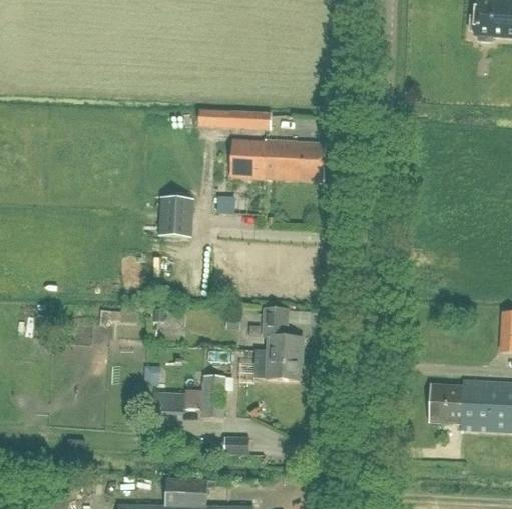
[(476,0),(475,15),(469,15),(468,30),(473,30),(473,35),(476,35),(476,41),(492,42),(492,36),(511,37),(511,0),(476,0)]
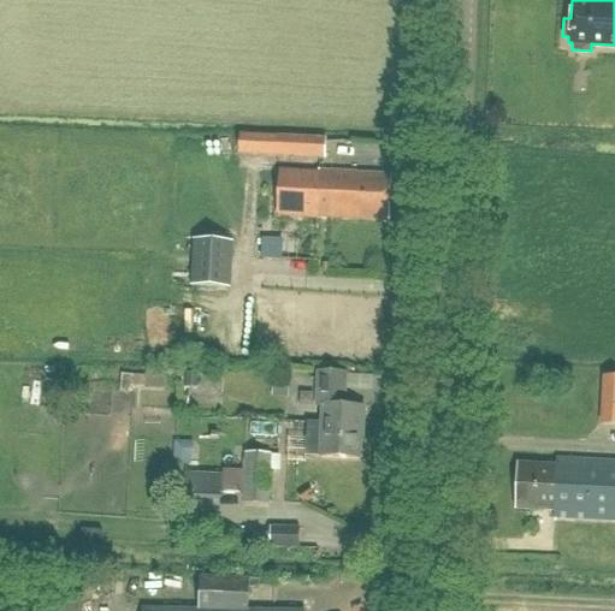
[(321,134),(273,132),(238,131),(237,150),(272,152),(320,153),(321,134)]
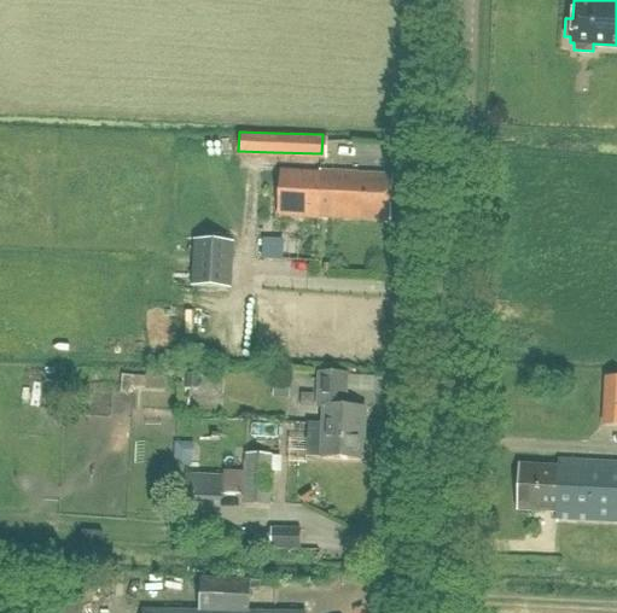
[(318,169),(315,215),(388,217),(390,170),(358,169),(358,168),(318,167),(318,169)]
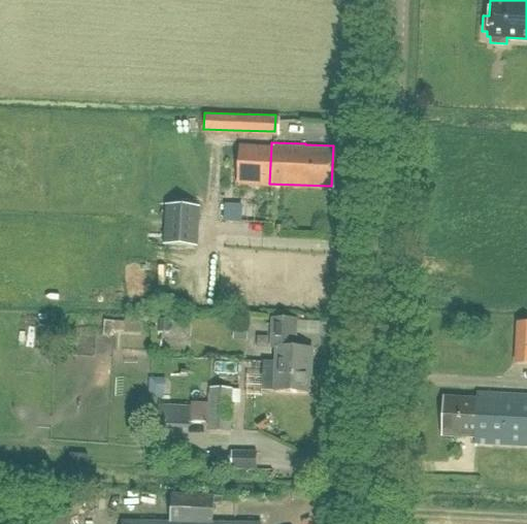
[(179,143),(178,155),(196,157),(197,144),(179,143)]
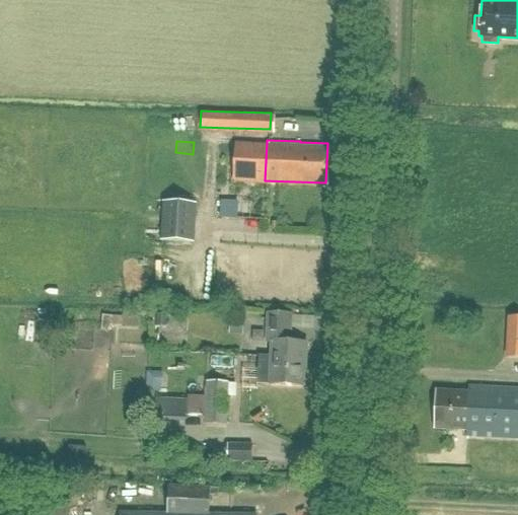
[(265,180),(267,142),(234,141),(232,178),(265,180)]
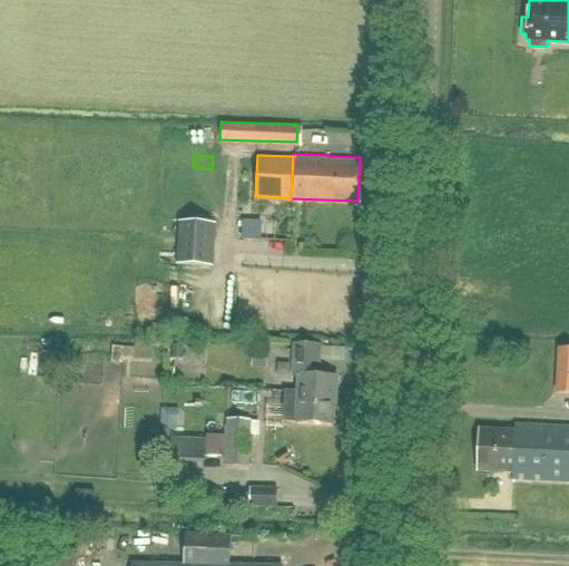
[(178,218),(176,262),(212,264),(214,221),(178,218)]
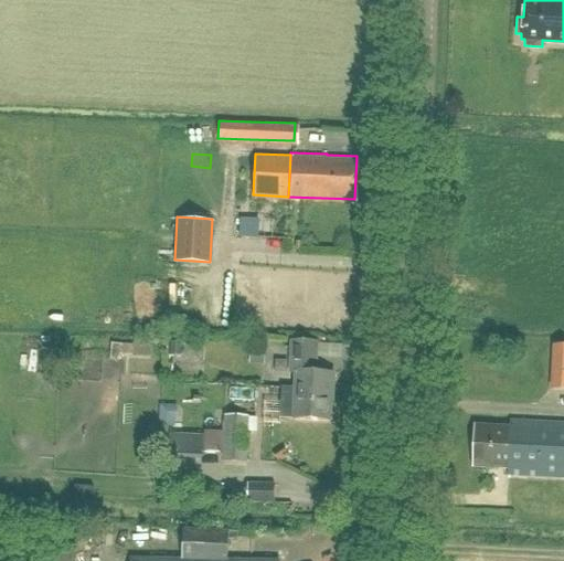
[(291,339),(290,370),(295,370),(294,385),(280,384),(279,415),(293,415),(293,416),(330,417),(331,370),(315,370),(316,340),(291,339)]
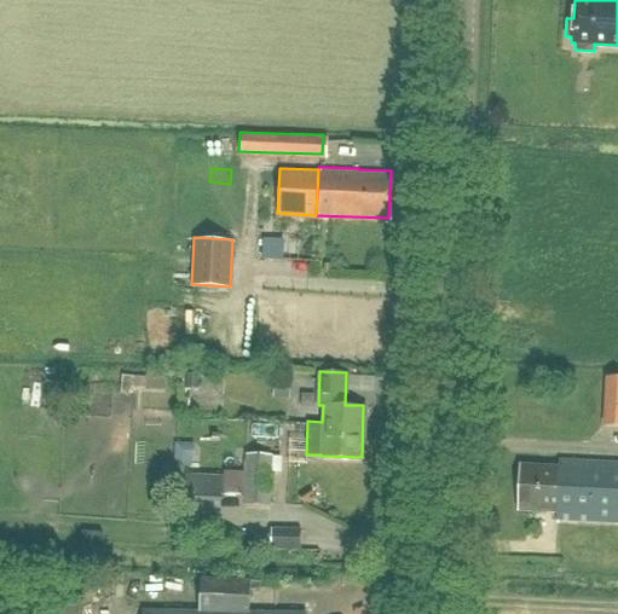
[(617,421),(617,377),(606,377),(604,421),(617,421)]
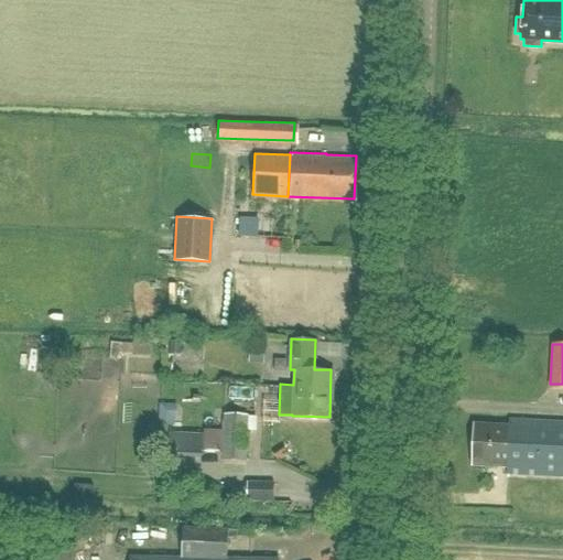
[(248,345),(248,361),(263,361),(263,345),(248,345)]
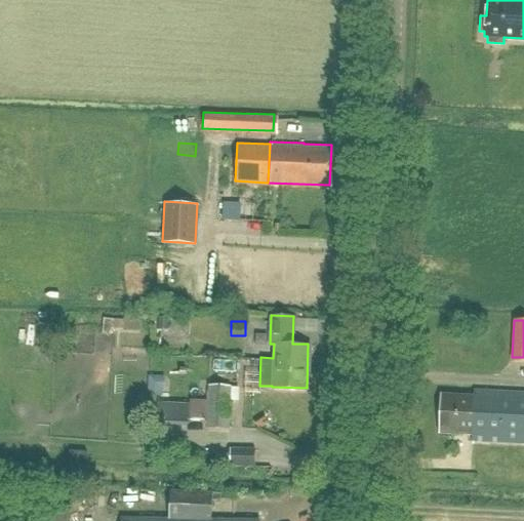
[(147,373),(146,394),(161,395),(161,390),(163,390),(163,374),(147,373)]
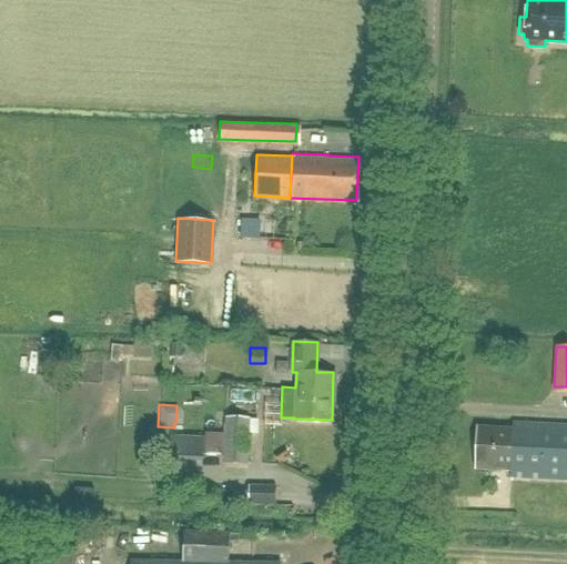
[(247,462),(249,416),(223,415),(222,461),(247,462)]
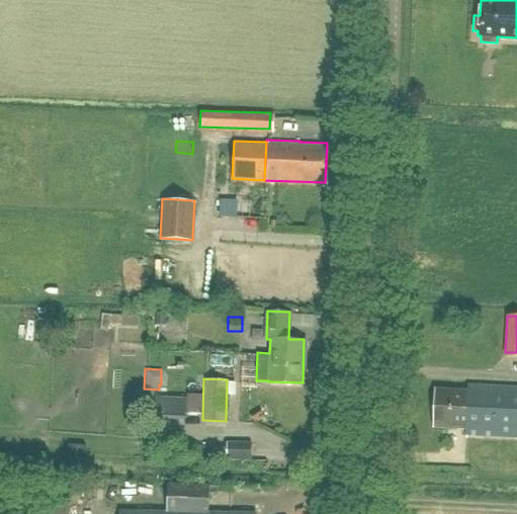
[(516,435),(516,384),(467,382),(467,388),(436,387),(434,426),(465,427),(464,433),(516,435)]
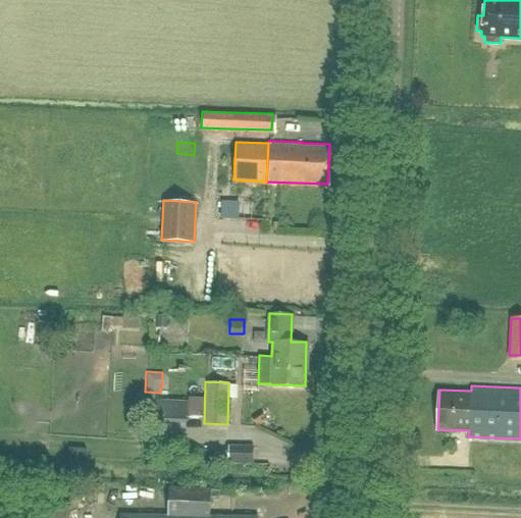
[(180,410),(160,408),(160,420),(180,422),(180,410)]
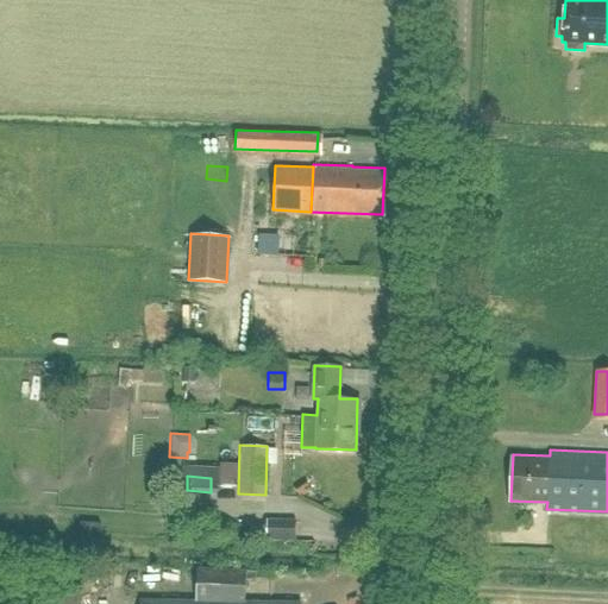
[(295,539),(295,517),(265,517),(265,539),(295,539)]
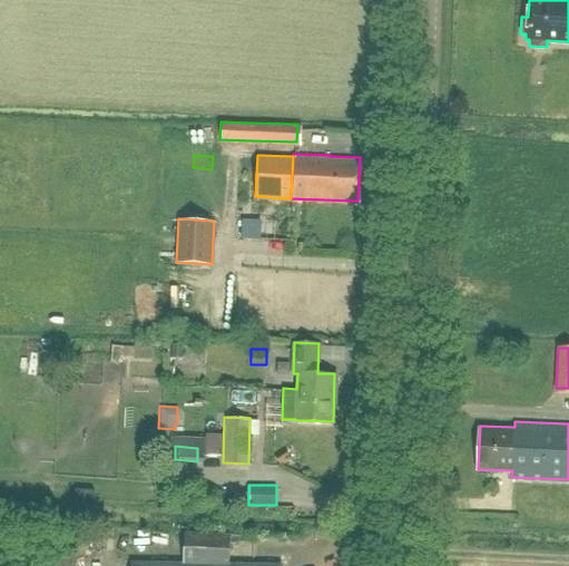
[(130,562),(129,565),(280,565),(281,563),(228,563),(228,534),(183,532),(183,562),(130,562)]
